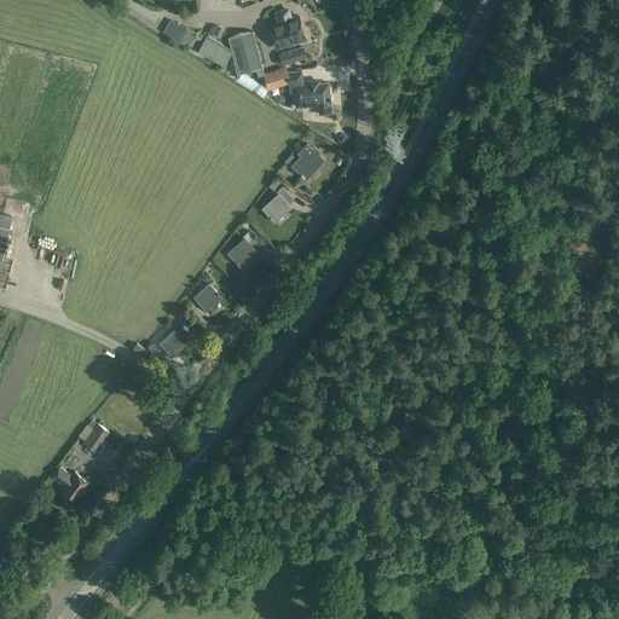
[(282,21),(271,24),(278,48),(305,39),(298,16),(293,18),(289,9),(278,12),(282,21)]
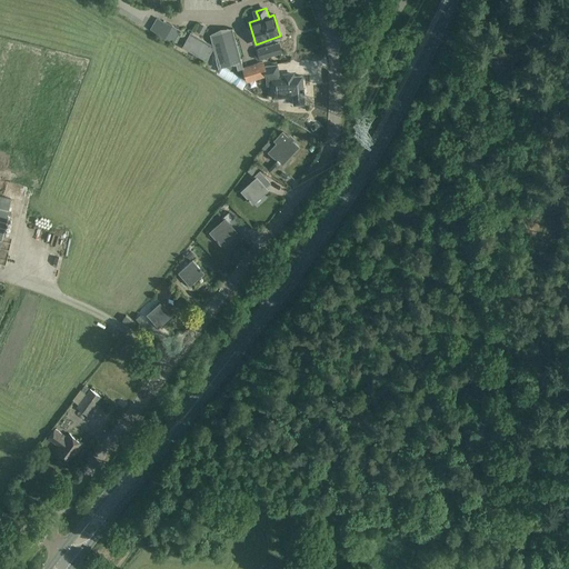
[(175,42),(179,35),(181,31),(163,21),(157,18),(150,30),(157,33),(173,43),(175,42)]
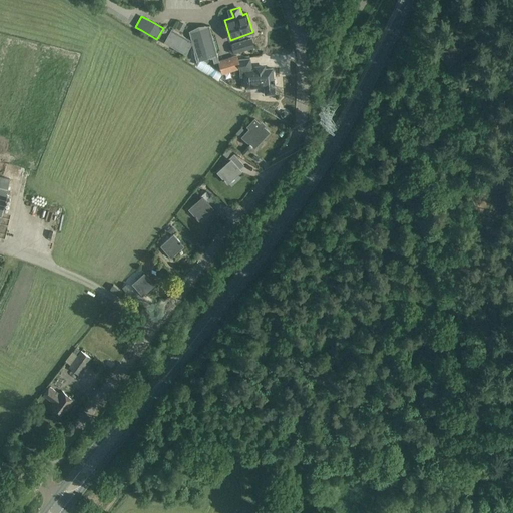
[(180,22),(176,28),(180,30),(183,32),(186,25),(183,22),(180,22)]
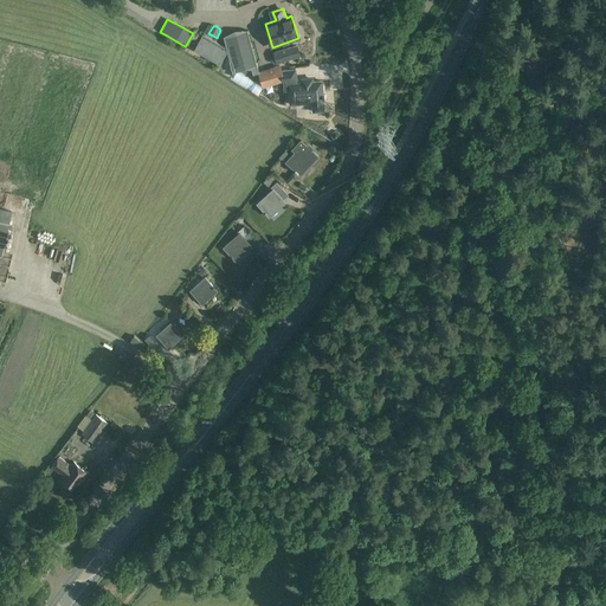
[(253,75),(259,73),(256,63),(255,64),(250,44),(251,44),(247,32),(224,39),(231,62),(230,62),(232,71),(239,70),(249,68),(249,69),(252,68),(253,75)]
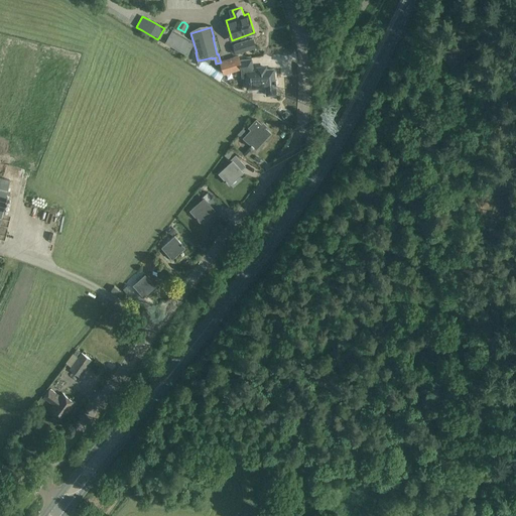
[(173,31),(167,42),(184,52),(187,54),(192,45),(189,44),(191,41),(173,31)]
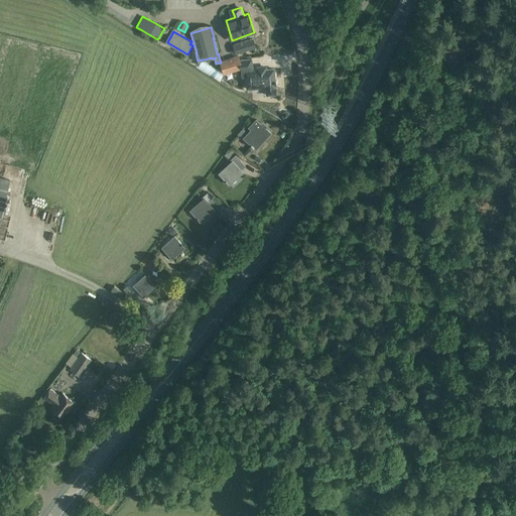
[(231,46),(230,47),(232,52),(234,54),(236,53),(255,48),(252,39),(231,46)]
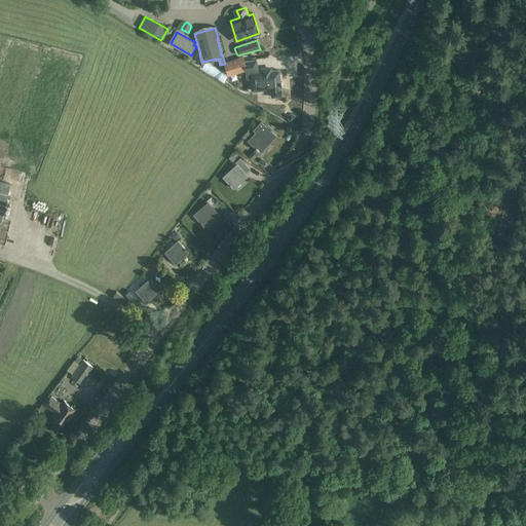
[(225,64),(228,76),(247,71),(243,58),(225,64)]
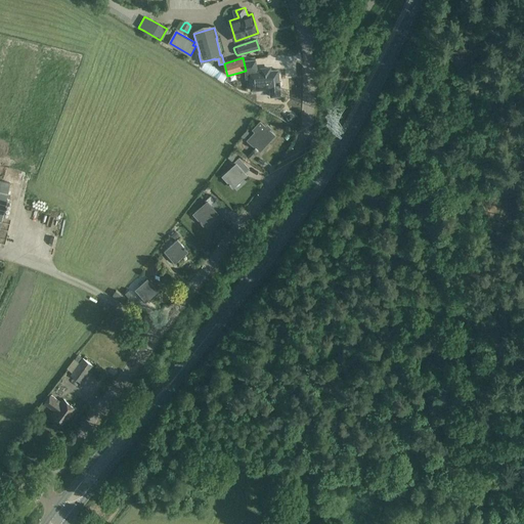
[(247,71),(247,75),(247,78),(250,78),(251,90),(255,90),(263,89),(270,88),(271,97),(279,96),(277,72),(271,72),(271,67),(260,68),(260,71),(257,72),(256,59),(246,60),(247,71)]
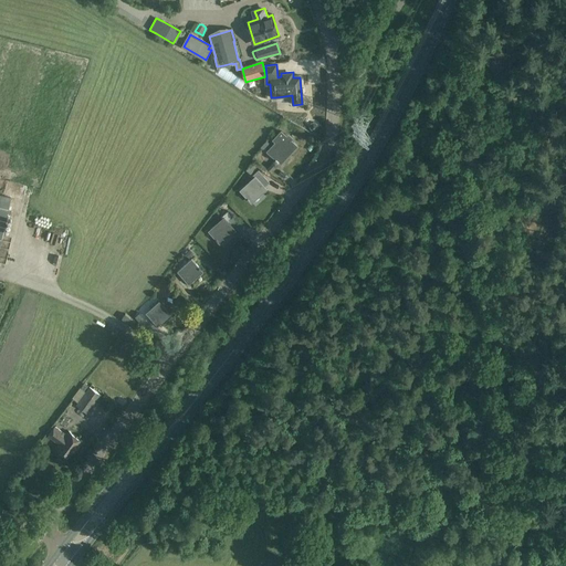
[(311,123),(308,126),(310,129),(313,130),(316,129),(317,127),(317,123),(314,122),(311,123)]
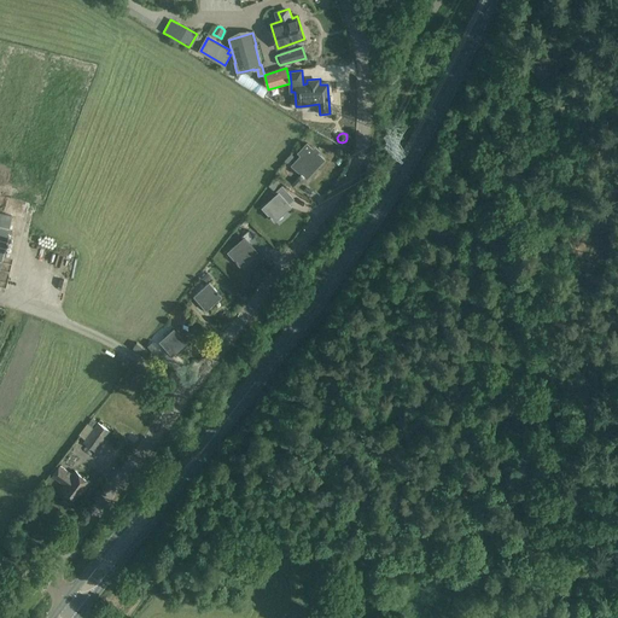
[(302,155),(292,164),(302,173),(301,174),(304,176),(318,162),(320,164),(324,159),(307,144),(298,152),(302,155)]
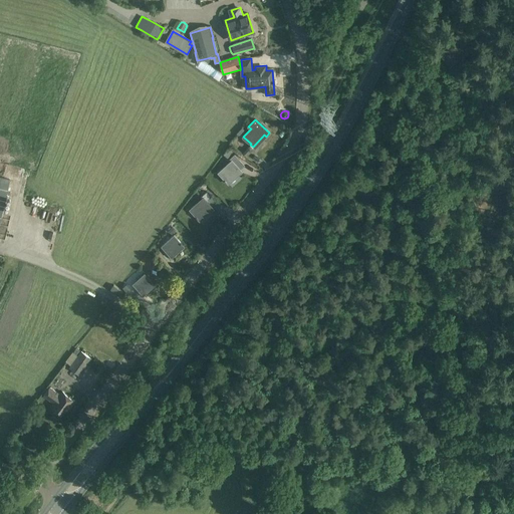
[(228,158),(230,156),(234,151),(229,147),(223,155),(228,158)]
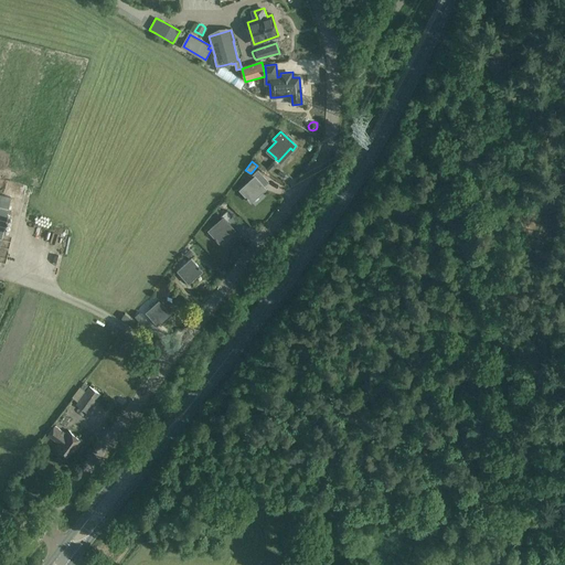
[(254,177),(240,190),(247,198),(247,199),(249,201),(251,201),(260,191),(262,193),(266,189),(254,177)]
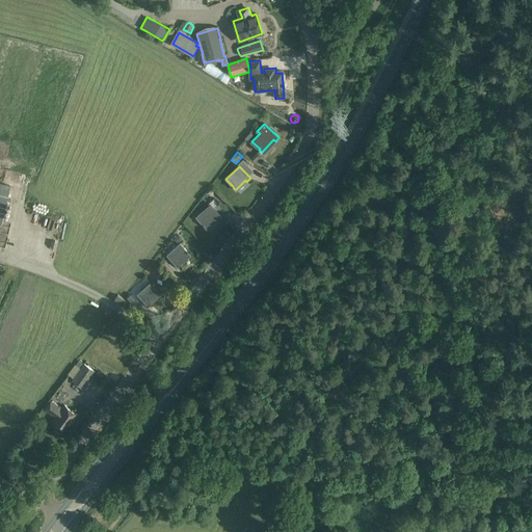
[(0,234),(7,205),(6,205),(10,186),(0,183),(0,234)]
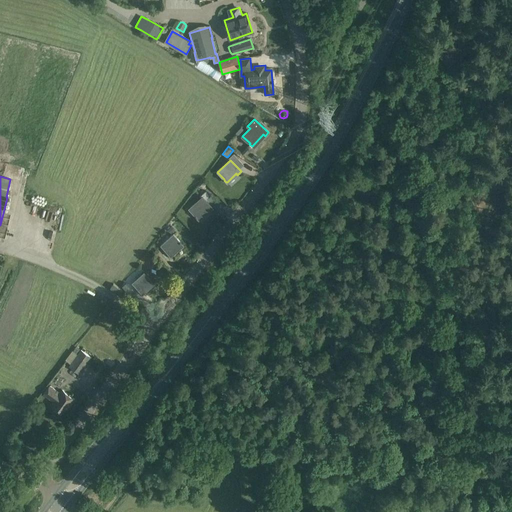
[(202,197),(189,209),(195,216),(197,219),(198,219),(198,218),(207,210),(209,212),(212,209),(202,197)]
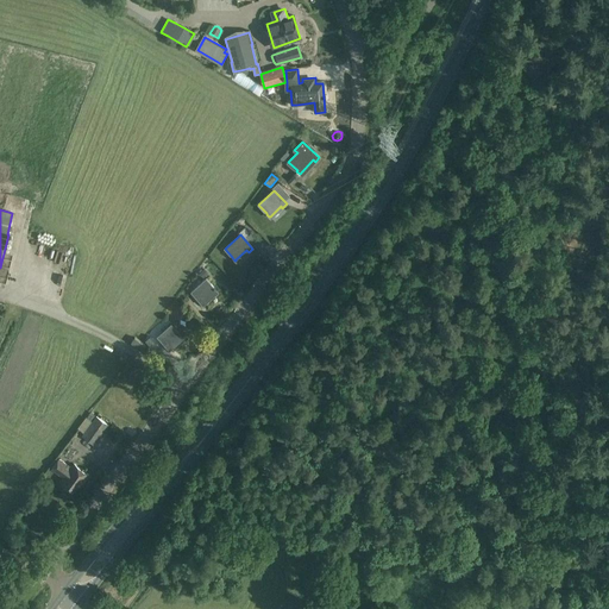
[(206,280),(192,293),(203,306),(208,301),(207,299),(215,292),(217,292),(217,290),(214,288),(213,288),(206,280)]
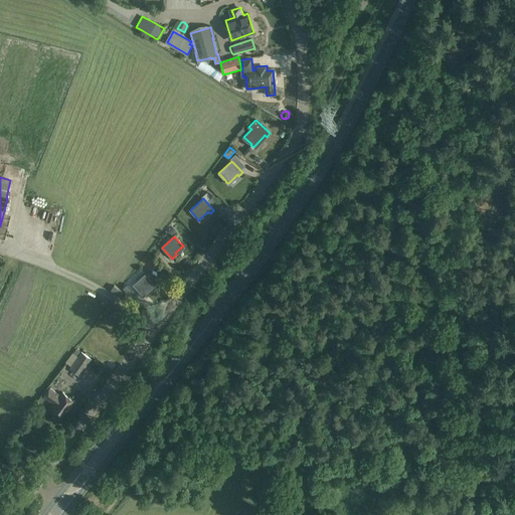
[(145,275),(134,285),(143,296),(147,293),(146,292),(153,285),(154,285),(152,282),(151,282),(145,275)]
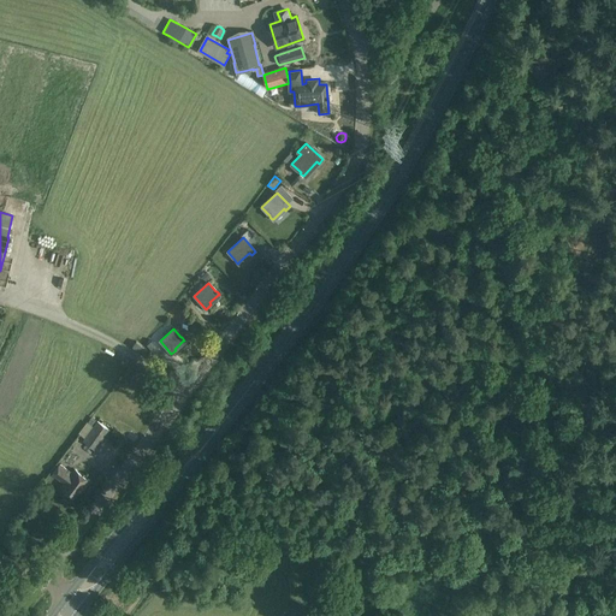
[(152,341),(148,345),(154,353),(158,348),(152,341)]
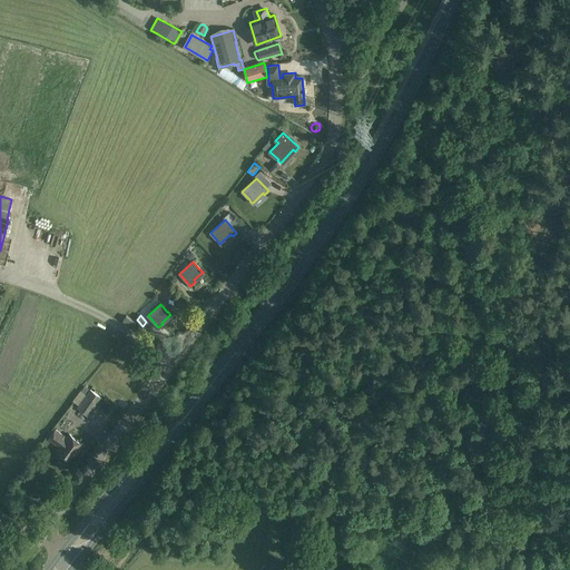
[(127,316),(123,322),(129,326),(134,321),(127,316)]
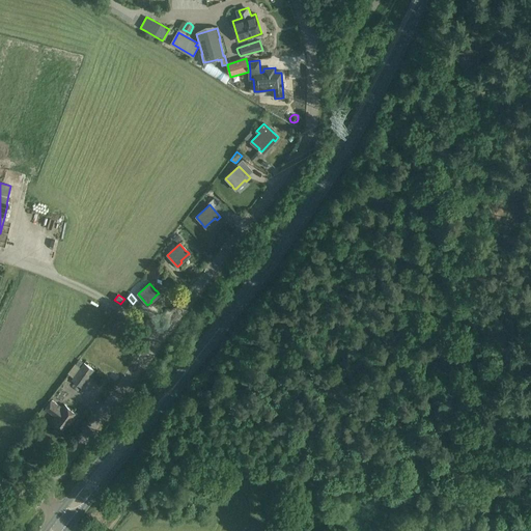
[(66,369),(71,374),(80,368),(77,363),(66,369)]
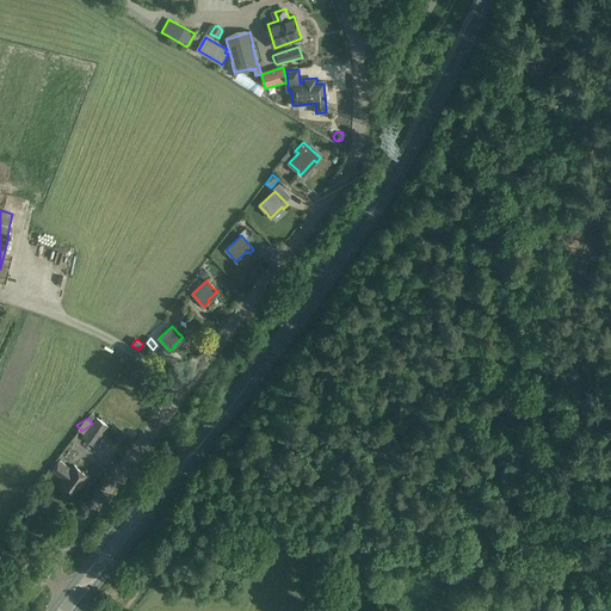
[(97,418),(82,438),(96,448),(110,427),(97,418)]
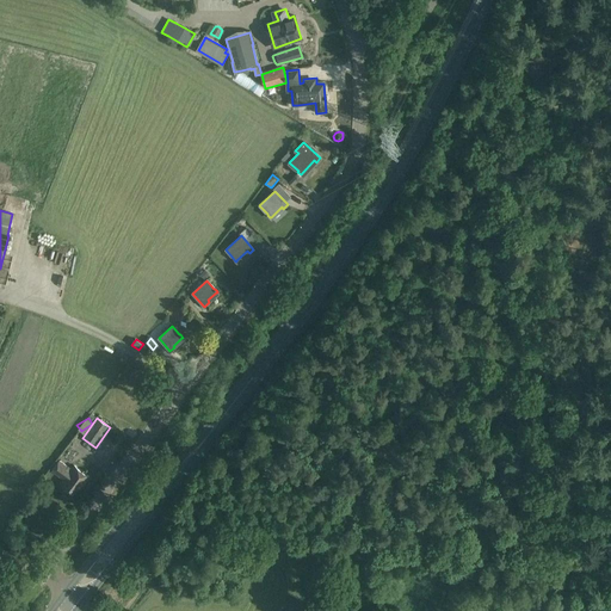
[(66,466),(57,475),(65,480),(61,485),(75,495),(90,477),(74,467),(72,470),(66,466)]
